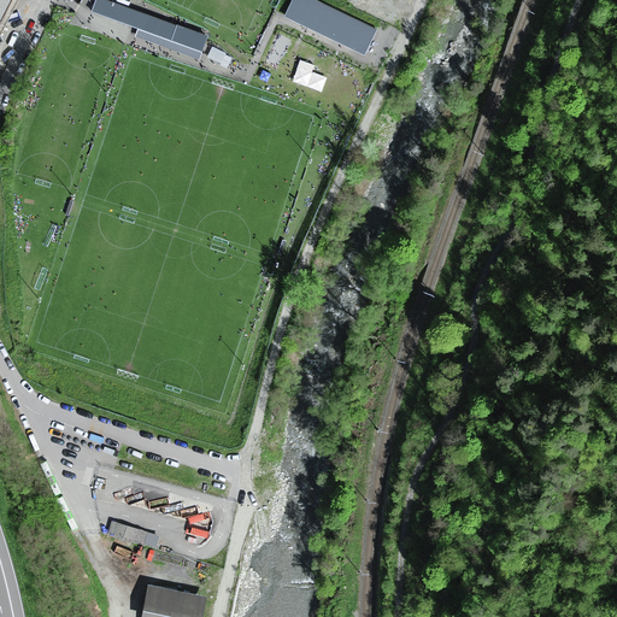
[(0,0),(0,25),(12,0),(0,0)]
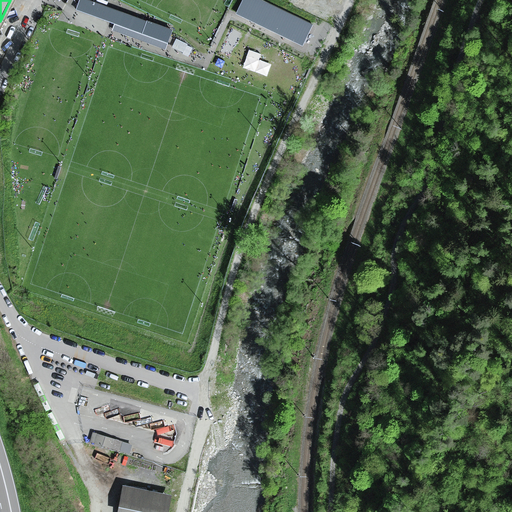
[(171,30),(87,0),(80,0),(77,9),(167,41),(171,30)]
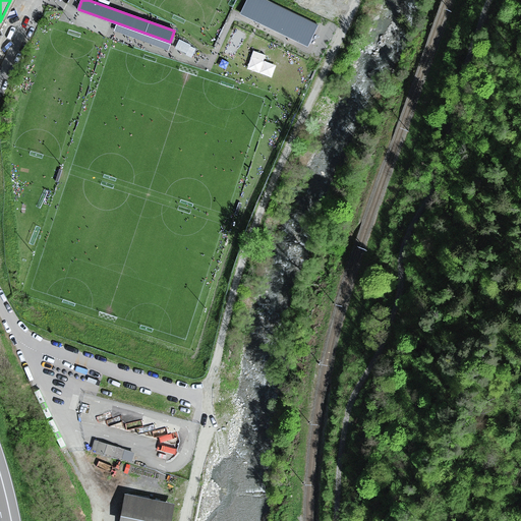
[(309,46),(320,25),(266,0),(247,0),(241,12),(309,46)]
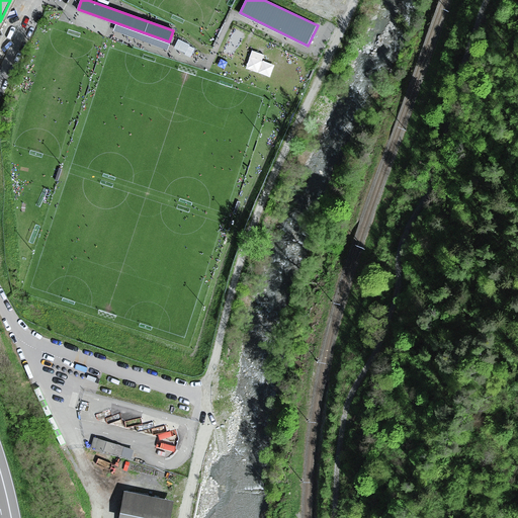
[(275,62),(263,58),(265,52),(253,48),(247,66),(271,74),(275,62)]
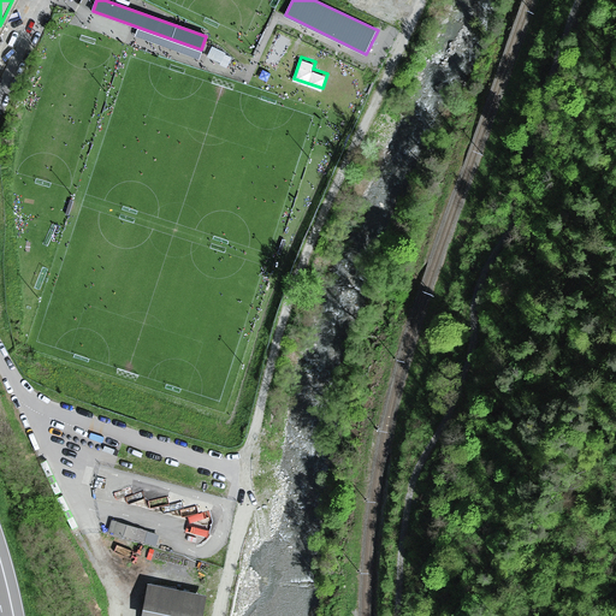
[(147,531),(113,521),(111,532),(143,542),(147,531)]
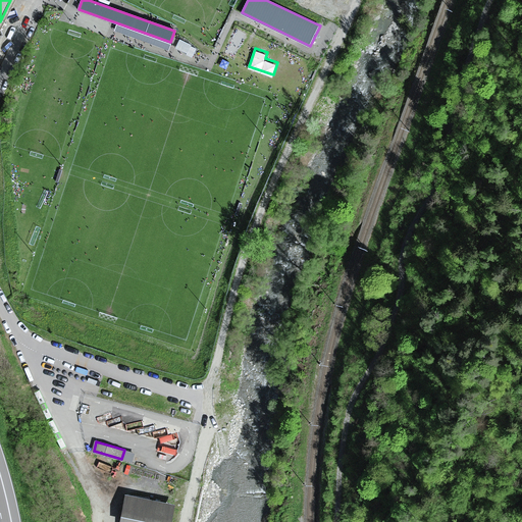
[(126,496),(120,521),(170,521),(174,506),(126,496)]
